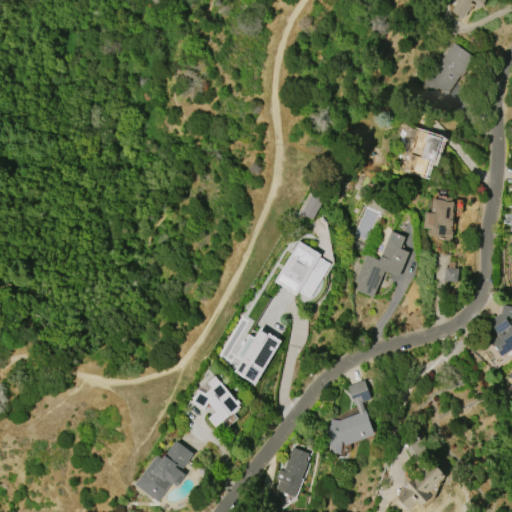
[(456,0),(451,13),(464,19),(471,6),(480,10),(484,0),(456,0)]
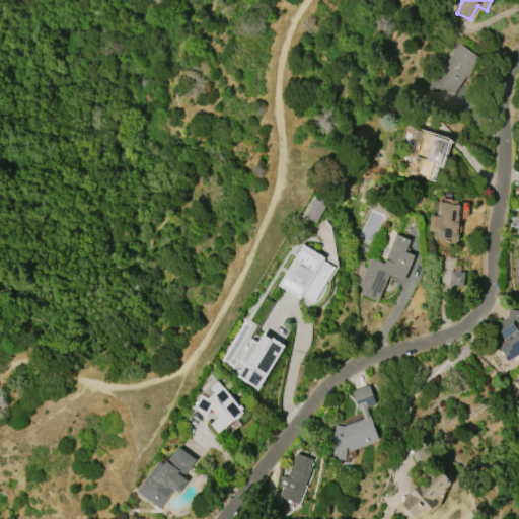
[(480,58),(467,77),(464,76),(453,94),(443,88),(438,95),(425,87),(442,61),(443,62),(446,58),(448,59),(457,43),(480,58)]
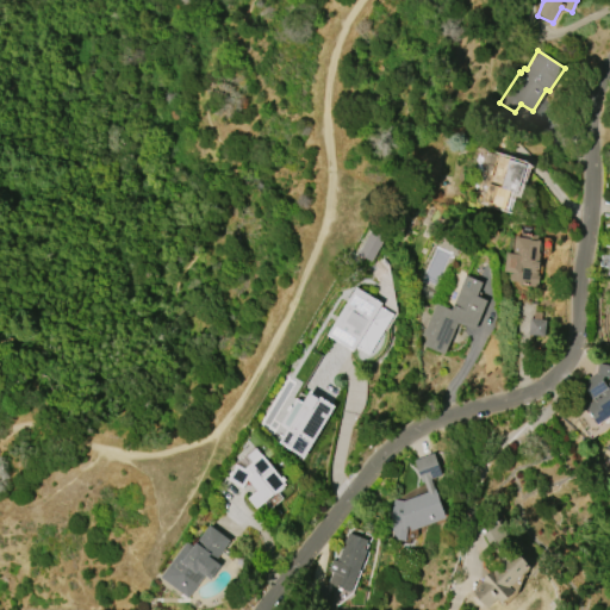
[(481,203),(497,154),(528,165),(518,195),(511,193),(505,210),(481,203)]
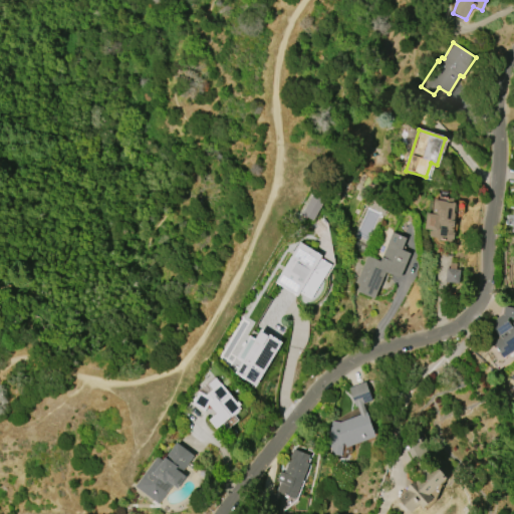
[(439,196),(453,198),(452,202),(456,202),(455,213),(456,213),(455,220),(454,227),(453,232),(455,232),(454,240),(452,239),(452,241),(440,240),(440,239),(438,239),(438,237),(429,236),(430,231),(432,231),(432,229),(425,228),(427,213),(433,214),(435,200),(438,200),(439,196)]
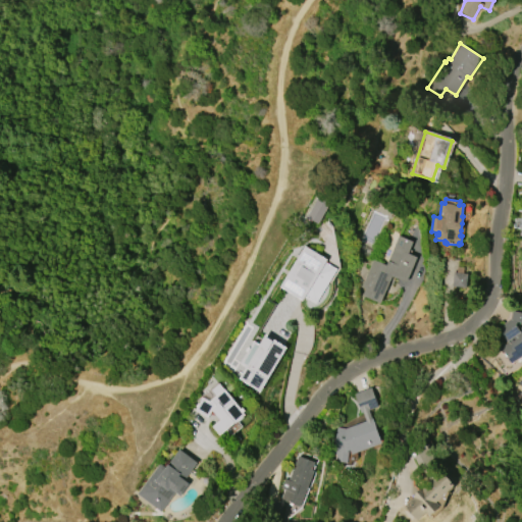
[(361,288),(372,259),(385,265),(398,236),(412,242),(408,254),(417,257),(406,282),(392,276),(389,280),(390,280),(381,303),(376,300),(375,301),(362,296),(365,289),(361,288)]
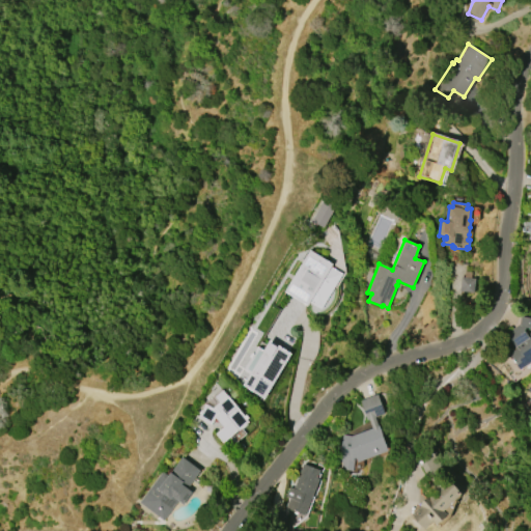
[(309,250),(333,264),(331,267),(342,274),(322,309),(310,302),(308,306),(284,291),(309,250)]
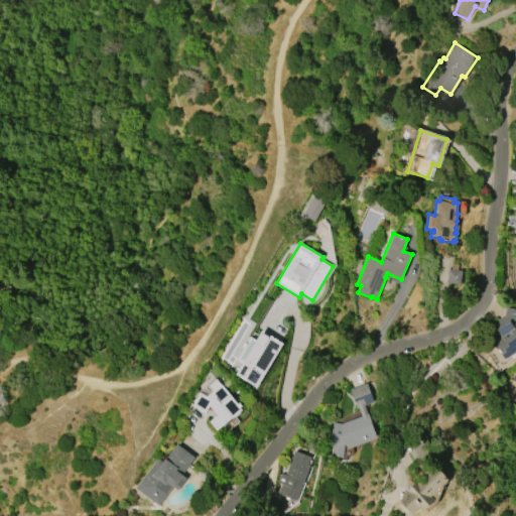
[(453,256),(438,255),(438,283),(461,284),(461,264),(453,264),(453,256)]
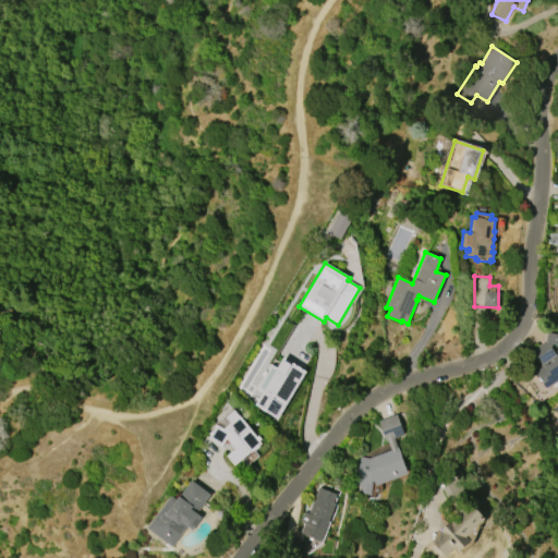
[(532,351),(545,341),(547,332),(557,335),(557,379),(546,388),(535,373),(543,366),(532,351)]
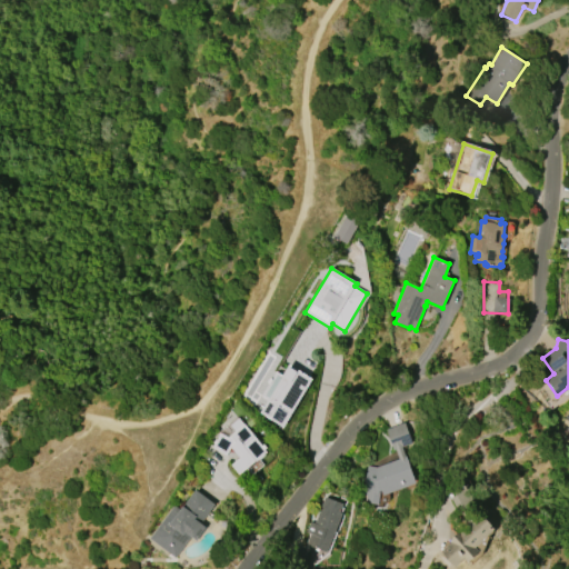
[(276,371),(282,376),(289,365),(312,379),(283,427),(260,412),(268,400),(261,396),(276,371)]
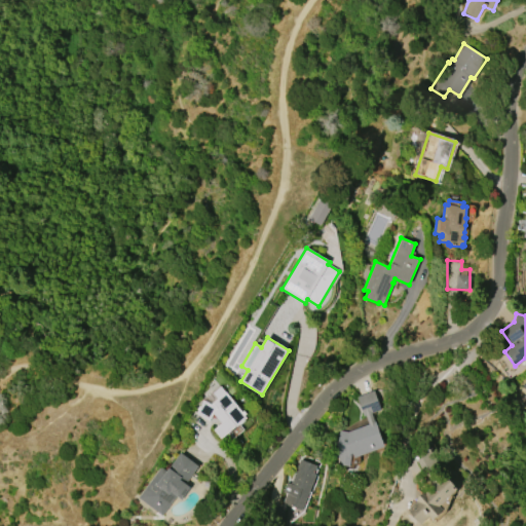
[(357,397),(374,390),(380,410),(372,413),(375,421),(376,421),(385,447),(353,458),(351,452),(349,465),(338,463),(339,458),(335,458),(339,430),(346,431),(368,424),(365,415),(363,416),(357,397)]
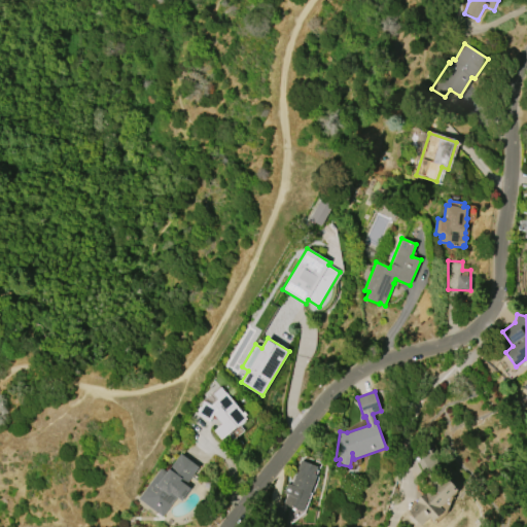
[(209,421),(196,414),(203,401),(211,406),(225,392),(243,413),(245,411),(247,415),(246,416),(248,418),(246,420),(247,421),(241,427),(240,426),(236,429),(236,428),(232,432),(231,431),(221,438),(214,430),(226,420),(216,409),(209,421)]
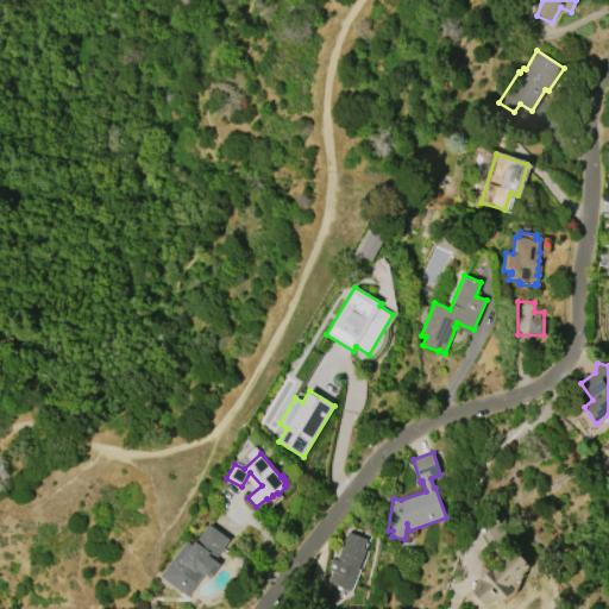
[(161,577),(186,542),(192,547),(208,523),(230,539),(215,560),(221,564),(209,579),(203,575),(188,597),(161,577)]
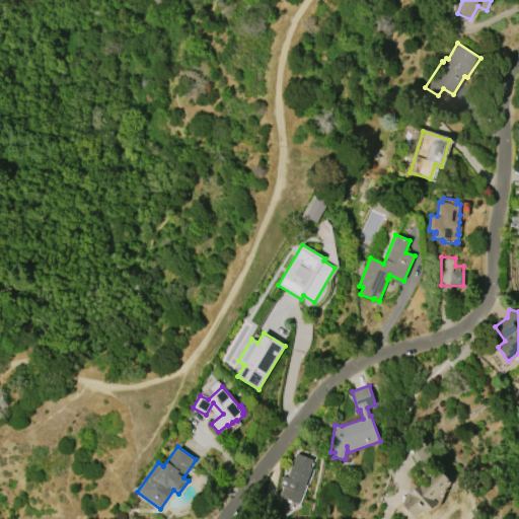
[(280,497),(296,453),(313,460),(310,467),(312,468),(298,504),(280,497)]
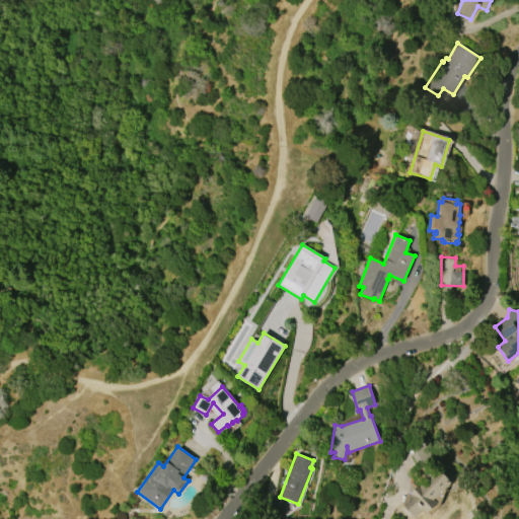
[(402,503),(411,496),(411,495),(419,487),(421,489),(440,470),(451,484),(438,495),(441,498),(439,499),(441,500),(439,502),(438,501),(437,503),(428,512),(425,510),(416,518),(402,503)]
